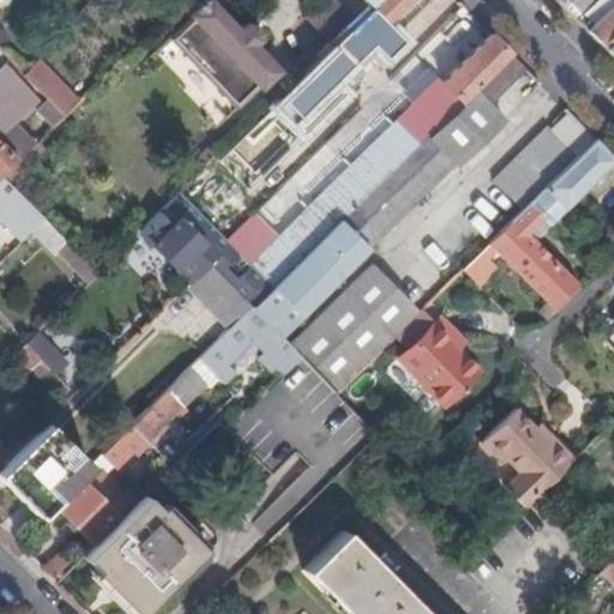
[(0,0),(0,12),(11,2),(7,0),(0,0)]
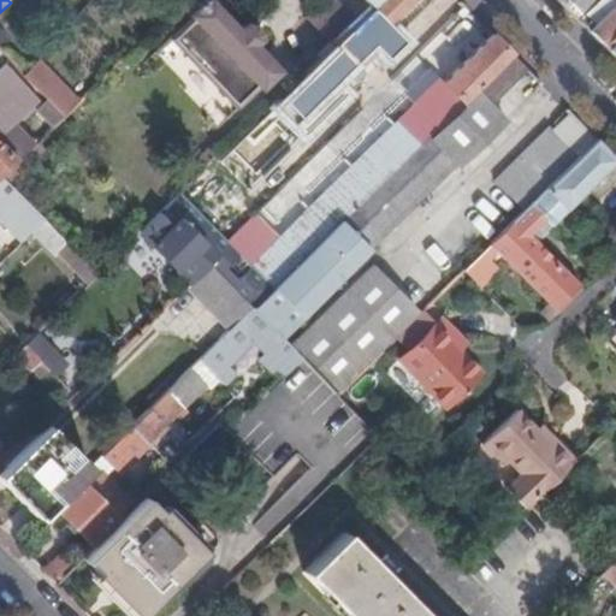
[(211,0),(185,0),(181,6),(195,21),(172,42),(238,111),(260,89),(262,92),(283,72),(258,47),(261,43),(261,34),(254,28),(247,27),(242,31),(211,0)]
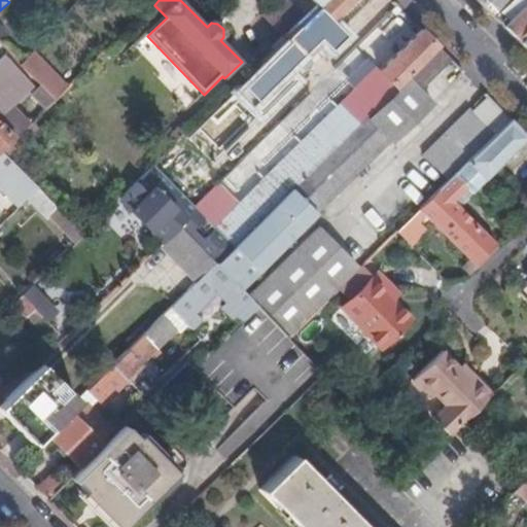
[(211,23),(214,19),(195,0),(180,0),(207,27),(211,23)]
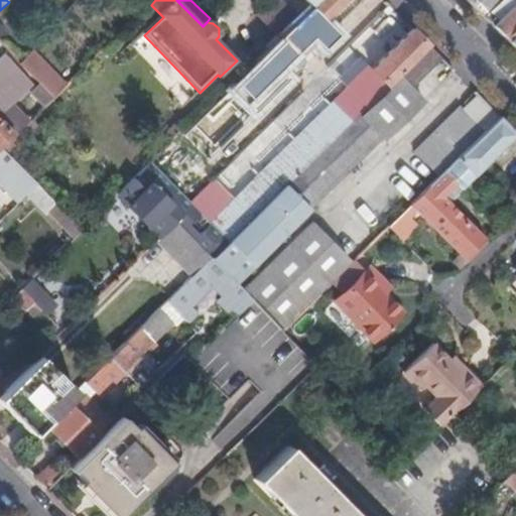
[(289,0),(285,4),(281,0),(279,0),(263,16),(280,34),(314,0),(289,0)]
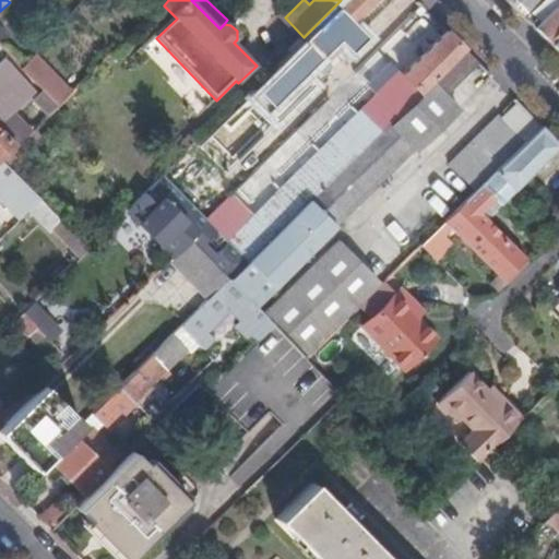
[(341,0),(304,37),(294,47),(311,66),(322,56),(320,54),(373,0),(341,0)]
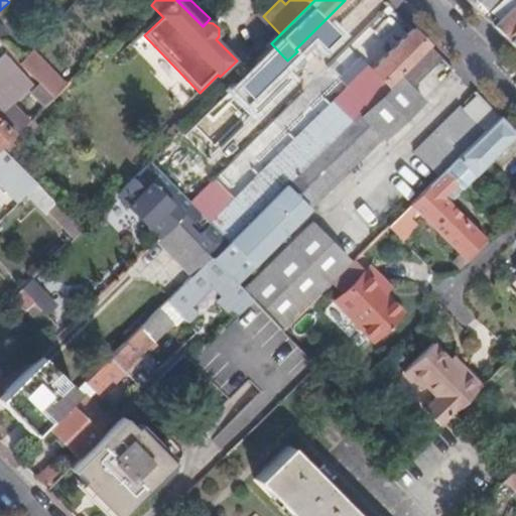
[(467,0),(484,16),(500,0),(467,0)]
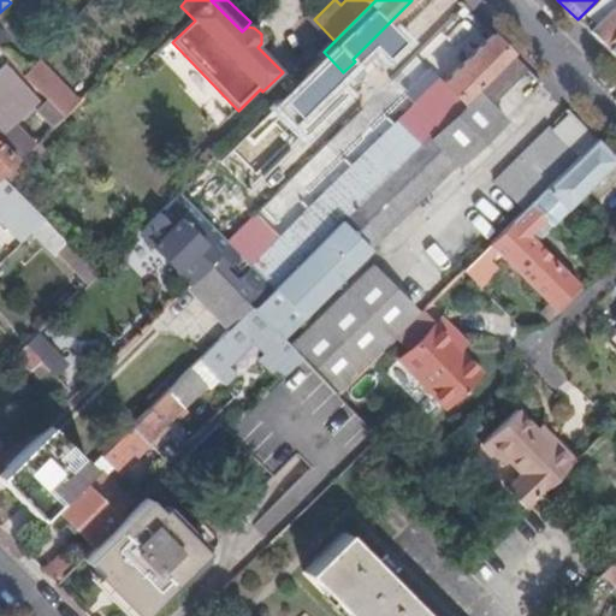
[(615,4),(588,31),(615,58),(615,4)]
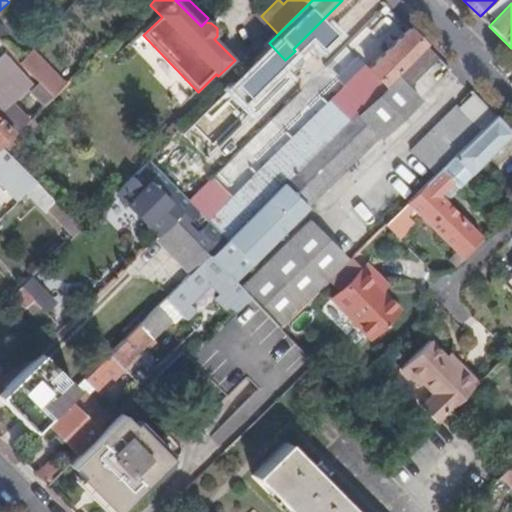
[(427,45),(410,29),(338,101),(354,118),(396,76),(427,45)]
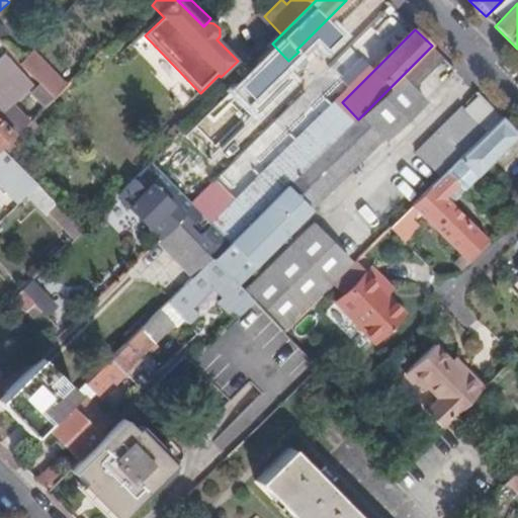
[(67,88),(32,54),(20,65),(55,100),(67,88)]
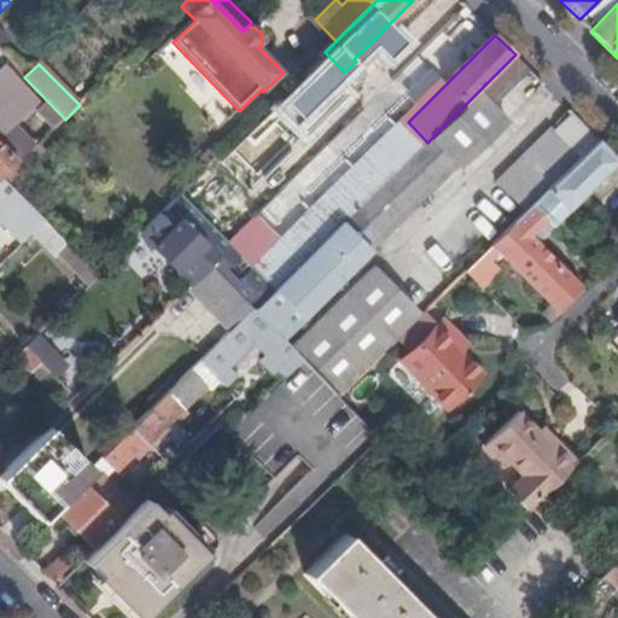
[(0,141),(21,163),(38,146),(16,124),(39,100),(4,66),(0,70),(0,141)]
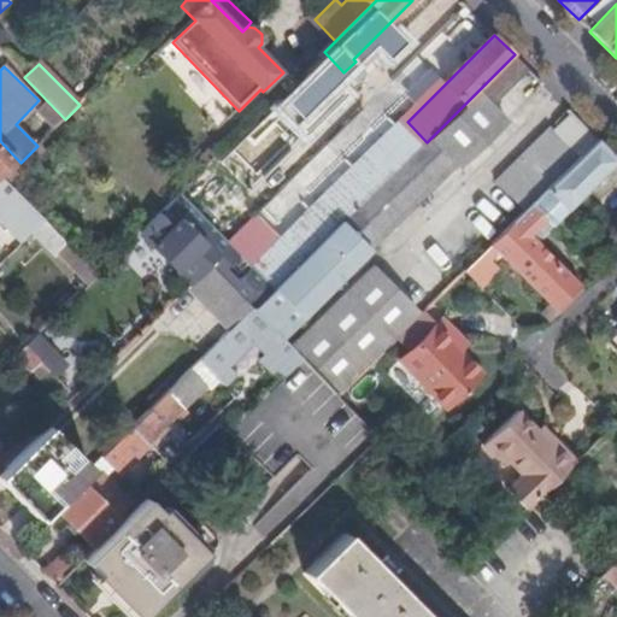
[(278,110),(293,123),(334,82),(321,69),(278,110)]
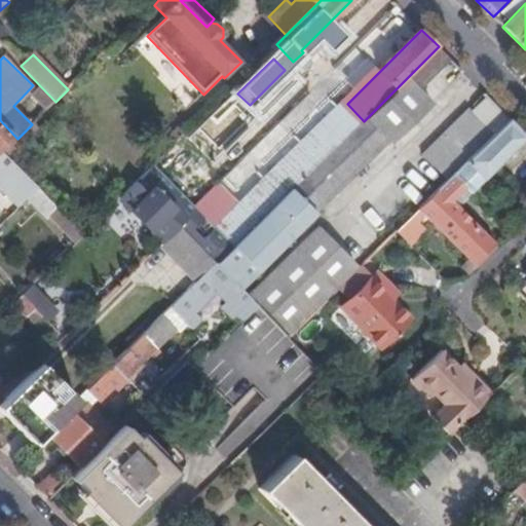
[(364,121),(241,245),(236,250),(221,266),(254,298),(261,305),(291,335),(359,266),(313,221),(431,102),(407,78),(364,121)]
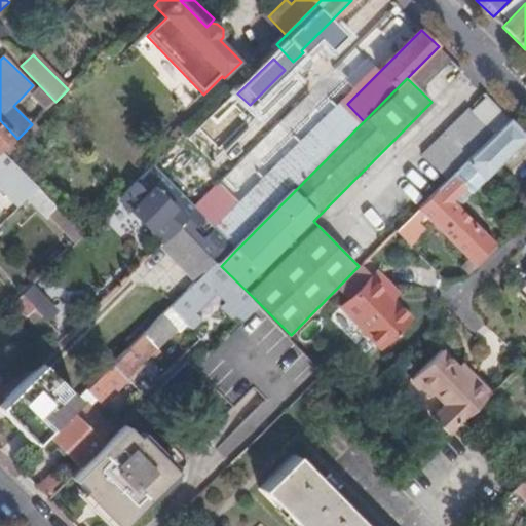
[(525,139),(525,135),(511,119),(458,171),(477,189),(525,139)]
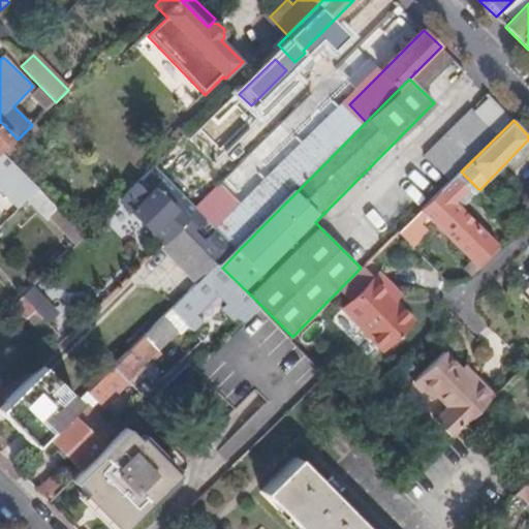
[(0,156),(2,155),(16,142),(0,125),(0,156)]
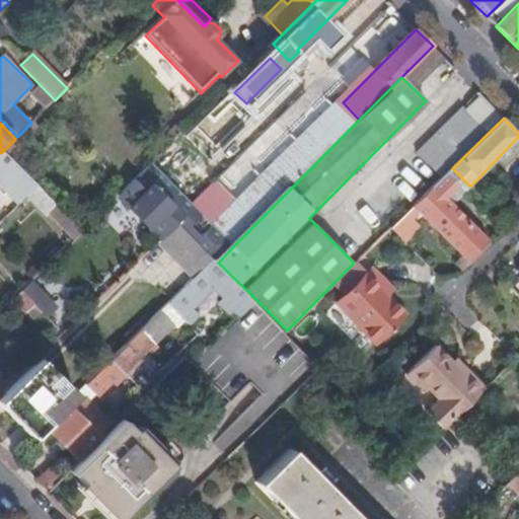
[(36,129),(31,123),(17,137),(15,139),(2,152),(8,157),(36,129)]
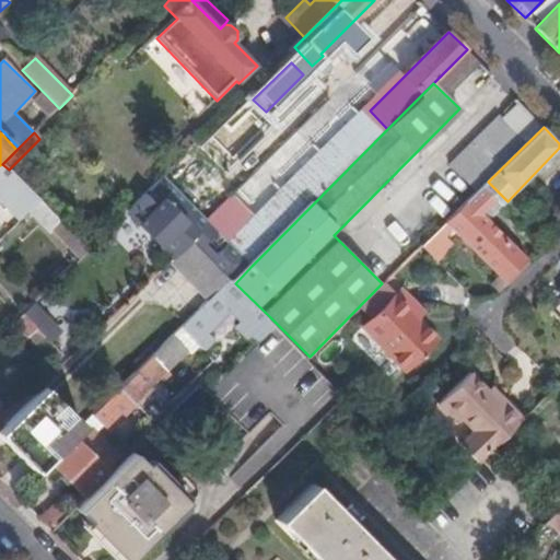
[(208,221),(165,175),(151,189),(164,202),(170,197),(183,210),(179,214),(187,222),(181,230),(193,241),(191,242),(230,281),(235,283),(252,266),(208,221)]
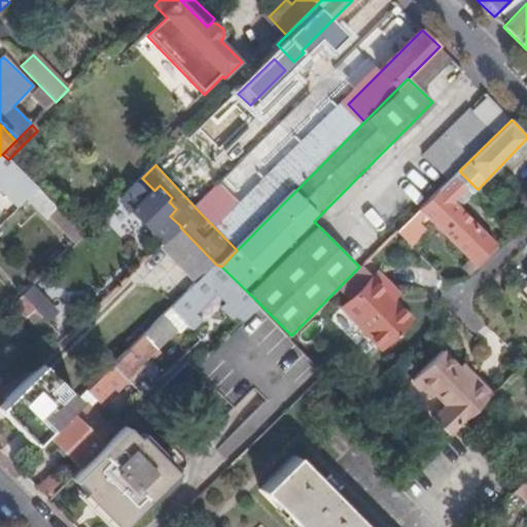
[(154,190),(142,178),(120,200),(163,244),(180,227),(181,226),(170,216),(176,209),(169,202),(172,198),(160,185),(154,190)]
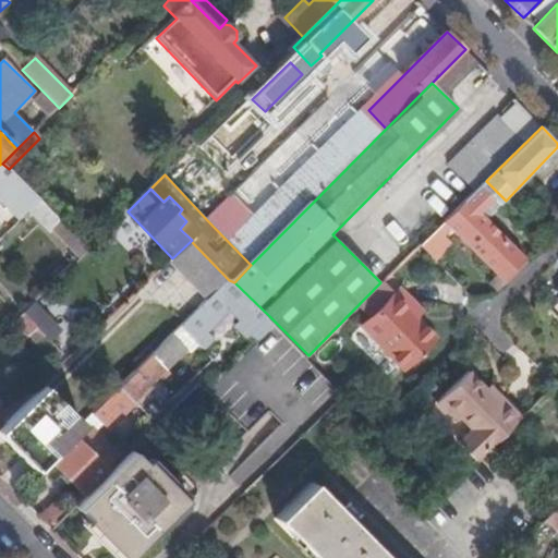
[(522,259),(465,203),(446,222),(504,279),(522,259)]
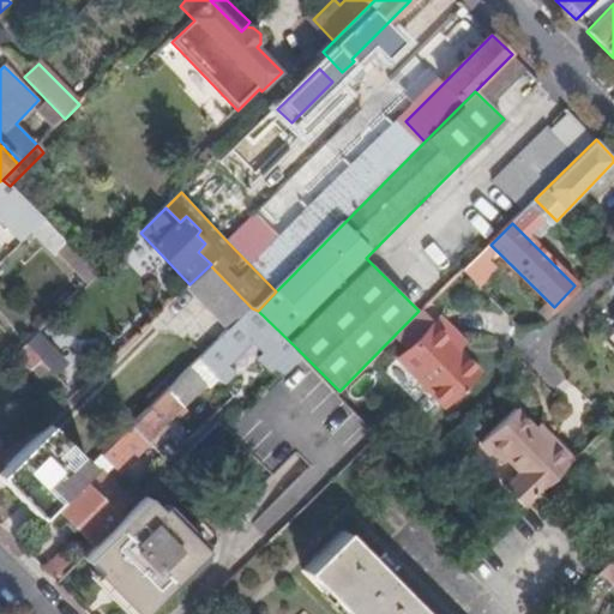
[(282,286),(234,236),(228,242),(276,292),(282,286)]
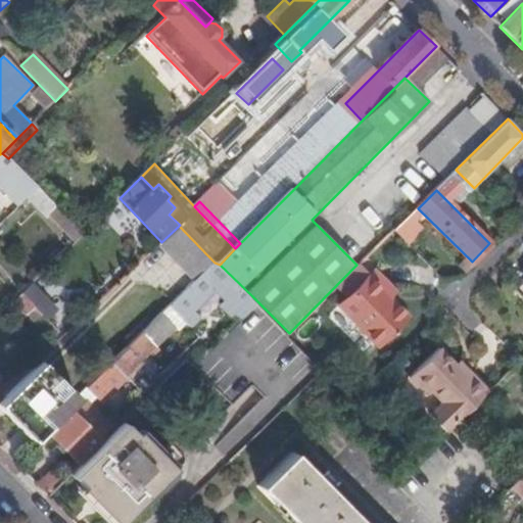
[(75,242),(83,234),(57,207),(48,216),(75,242)]
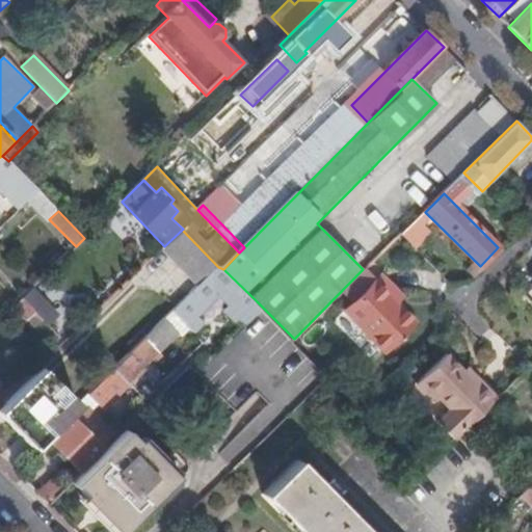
[(244,314),(257,301),(223,269),(218,267),(205,280),(222,297),(225,295),(235,304),(244,314)]
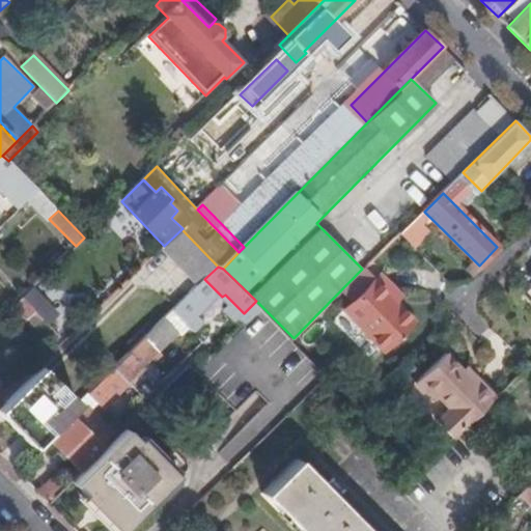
[(390,295),(395,288),(381,274),(345,309),(385,350),(415,320),(396,302),(390,295)]
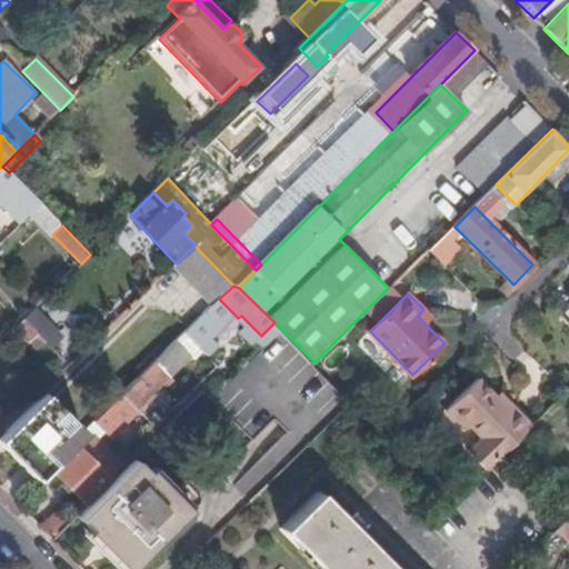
[(431,317),(423,309),(418,316),(425,323),(431,317)]
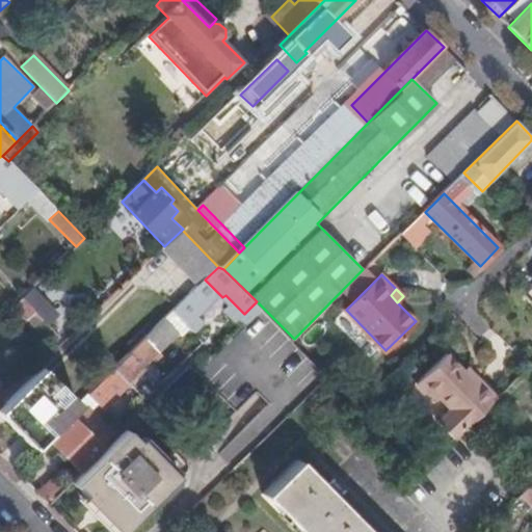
[(36,314),(23,299),(14,309),(27,322),(36,314)]
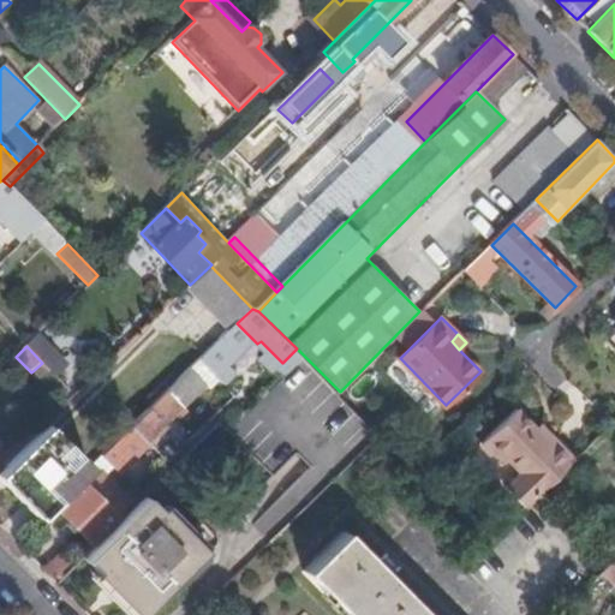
[(261,362),(272,374),(282,363),(272,352),(261,362)]
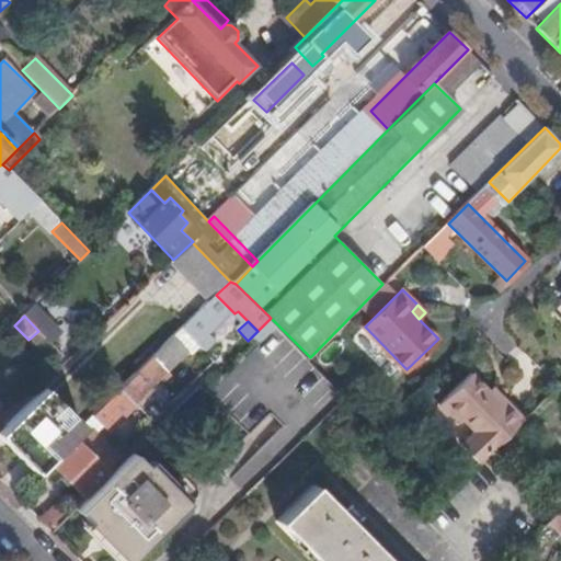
[(345,398),(310,357),(278,325),(245,358),(242,355),(237,362),(240,365),(210,396),(249,436),(218,467),(232,481),(247,496),(345,398)]
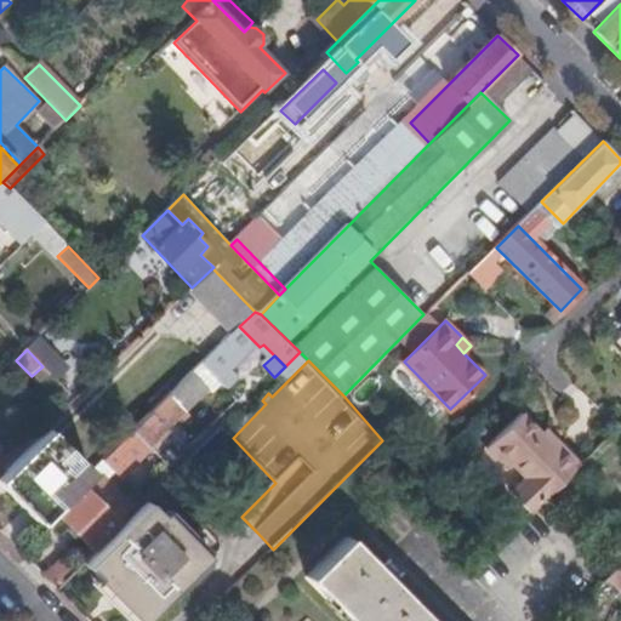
[(192,374),(103,461),(120,479),(169,433),(166,431),(208,388),(192,374)]
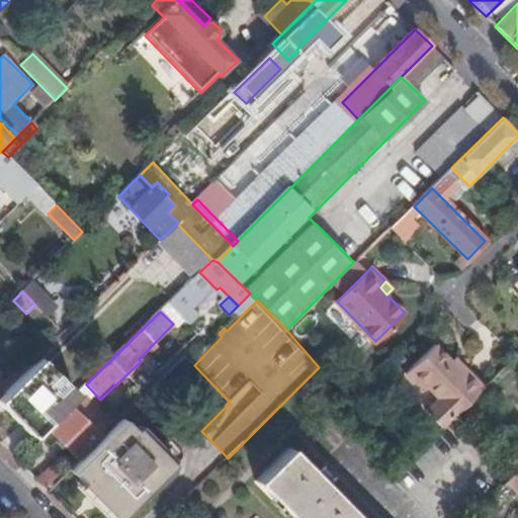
[(472,402),(485,390),(467,371),(463,374),(448,359),(435,346),(406,375),(424,394),(427,390),(437,400),(426,411),(444,430),(472,402)]
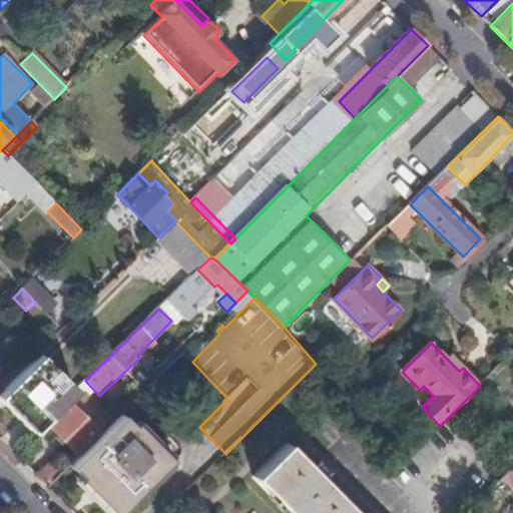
[(447,352),(444,356),(459,371),(463,368),(447,352)]
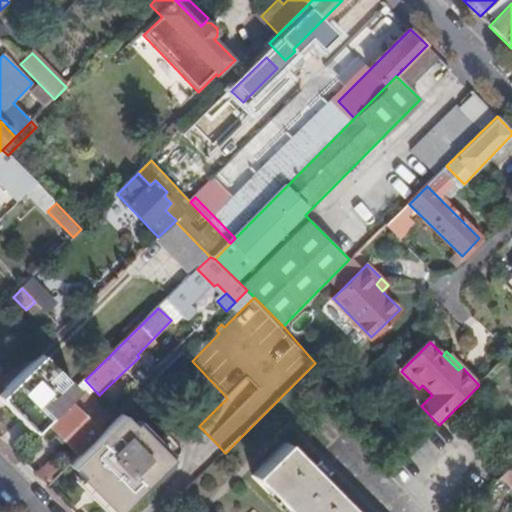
[(0,393),(0,400),(31,432),(74,390),(39,355),(0,393)]
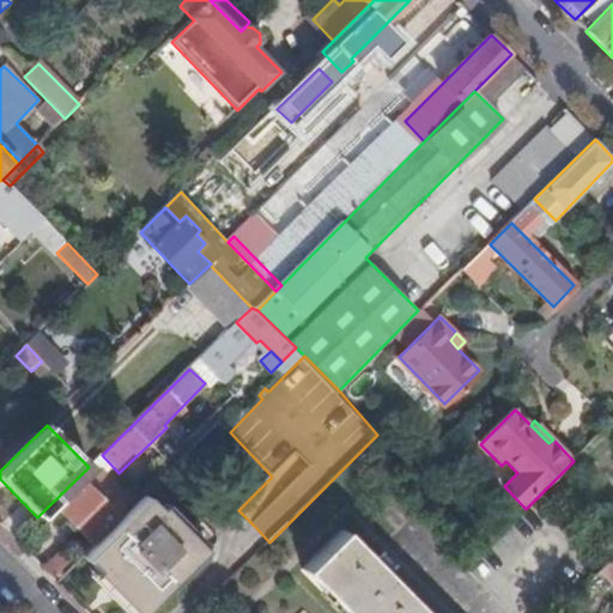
[(58,508),(90,541),(125,508),(111,495),(103,502),(84,483),(58,508)]
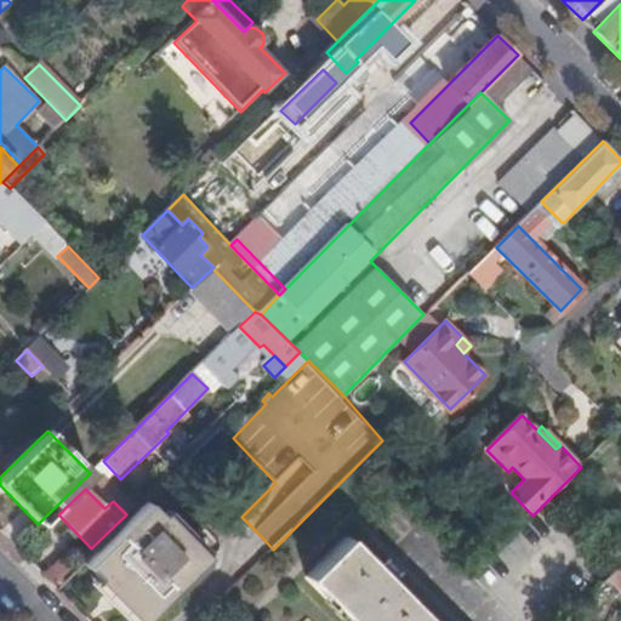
[(147,503),(85,565),(140,620),(147,620),(206,564),(147,503)]
